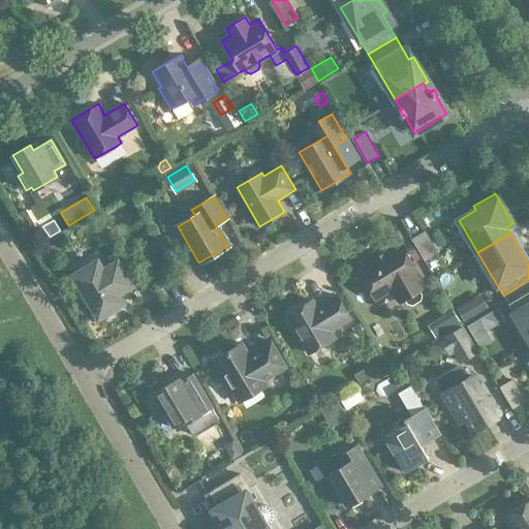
[(428,237),(415,244),(428,265),(440,257),(428,237)]
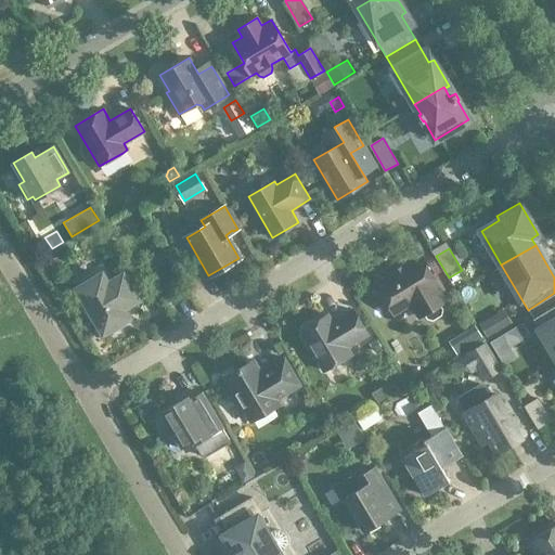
[(424,313),(426,317),(431,319),(439,314),(441,309),(439,306),(443,302),(436,287),(438,286),(422,258),(375,284),(391,312),(411,301),(418,317),(424,313)]
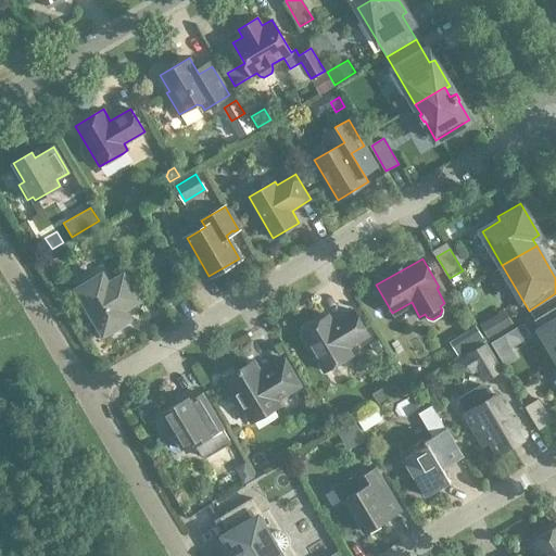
[(138,300),(123,275),(108,283),(102,274),(98,277),(96,274),(79,282),(81,287),(77,289),(86,303),(81,305),(91,321),(95,319),(103,333),(109,331),(111,335),(126,325),(124,321),(128,318),(123,308),(138,300)]
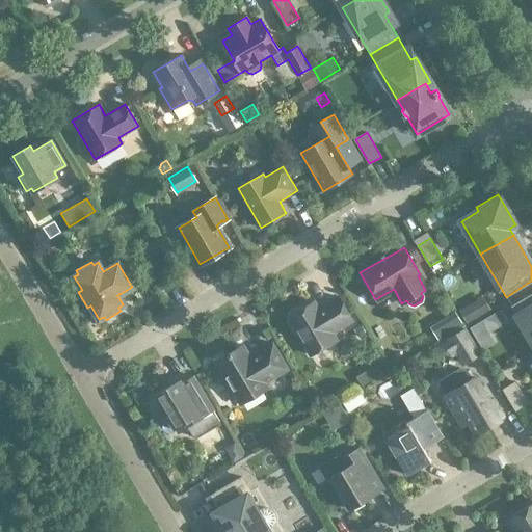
[(531,292),(511,306),(531,340),(531,292)]
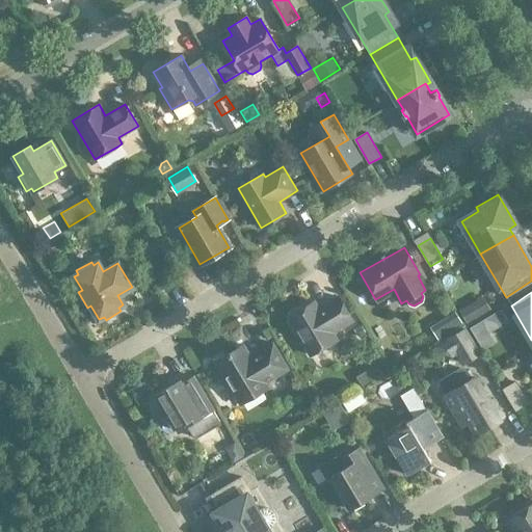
[(318,309),(314,301),(288,317),(311,355),(337,340),(331,331),(352,320),(339,297),(318,309)]
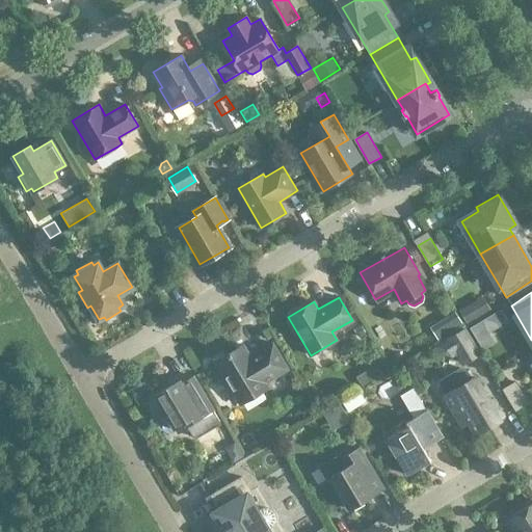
[(483,298),(458,313),(466,325),(490,310),(483,298)]
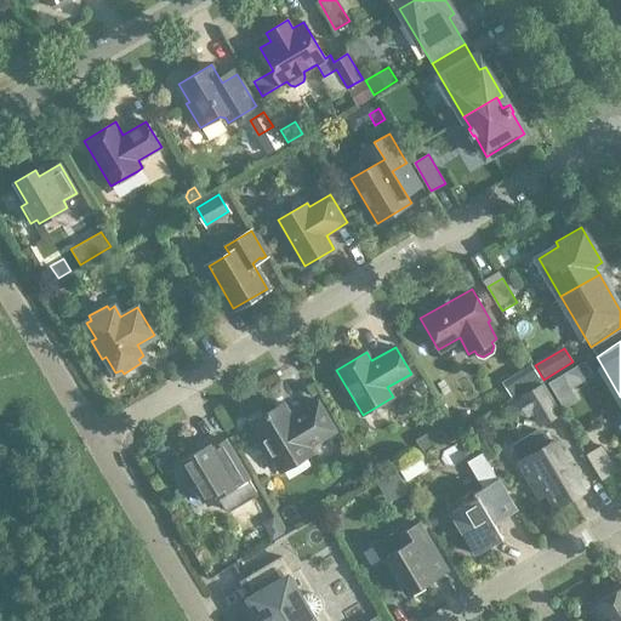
[(535,369),(510,383),(517,396),(542,381),(535,369)]
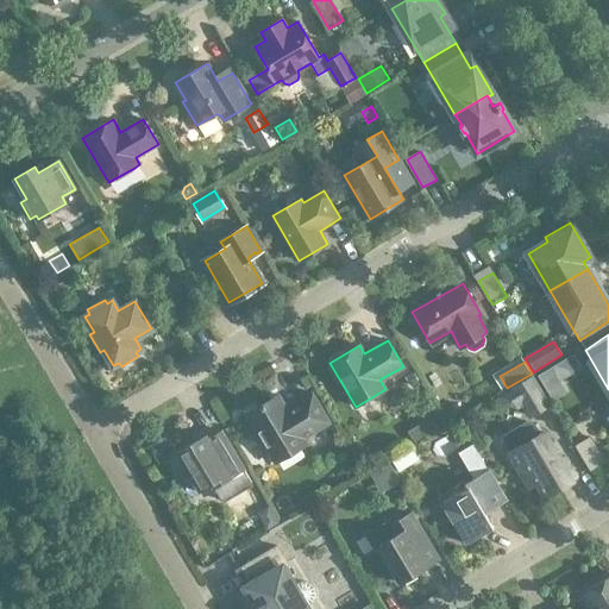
[(539,374),(553,399),(567,390),(553,365),(539,374)]
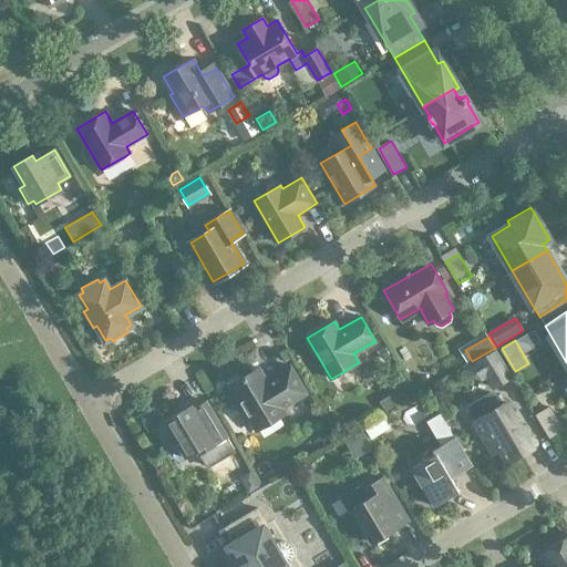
[(385,347),(378,351),(383,360),(390,356),(385,347)]
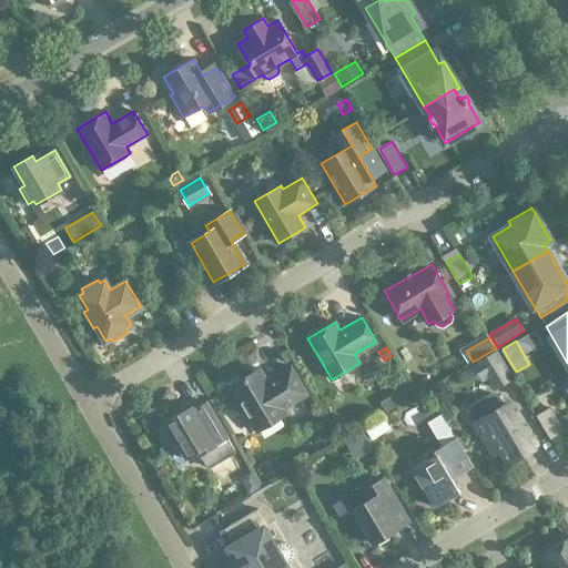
[(495,387),(510,377),(496,352),(466,369),(469,375),(486,379),(489,378),(495,387)]
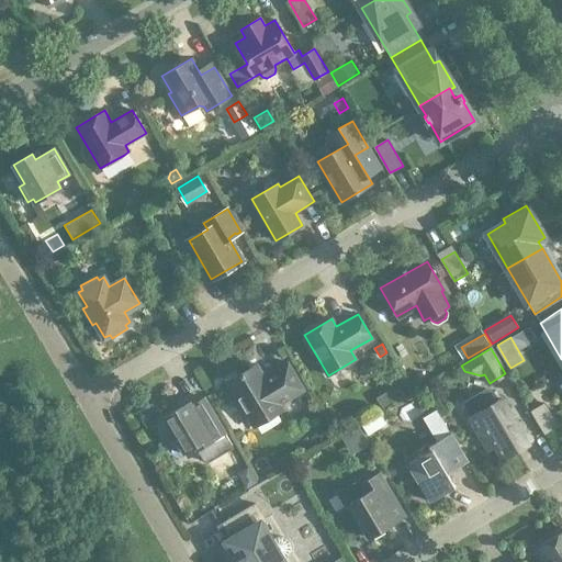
[(265,377),(257,364),(227,382),(254,427),(283,409),(281,404),(304,390),(288,362),(265,377)]
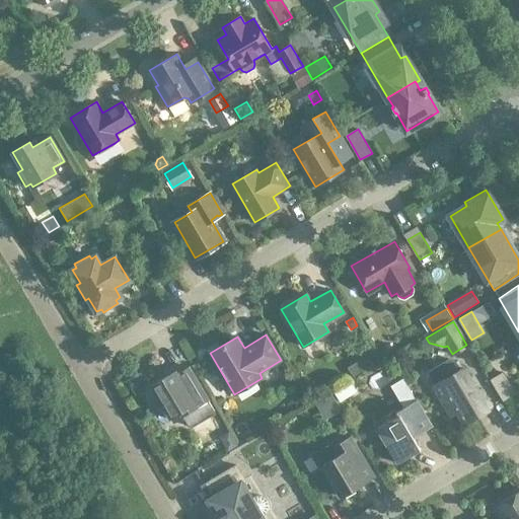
[(393,351),(389,344),(377,351),(382,358),(393,351)]
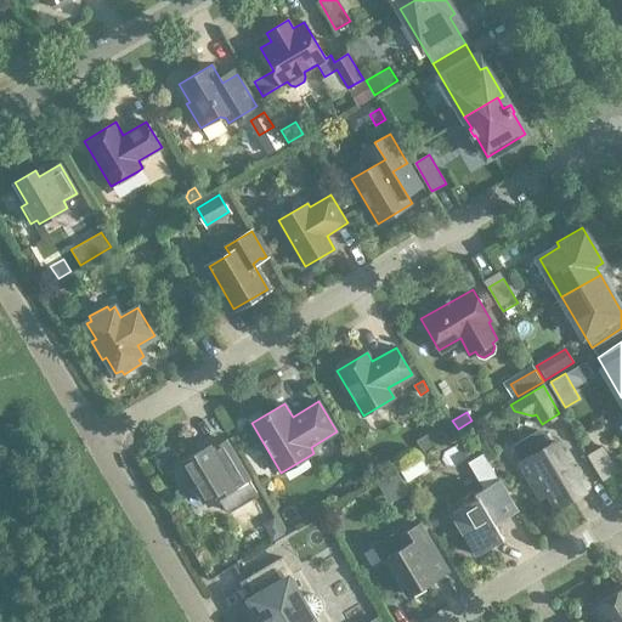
[(442,427),(430,434),(434,441),(446,434),(442,427)]
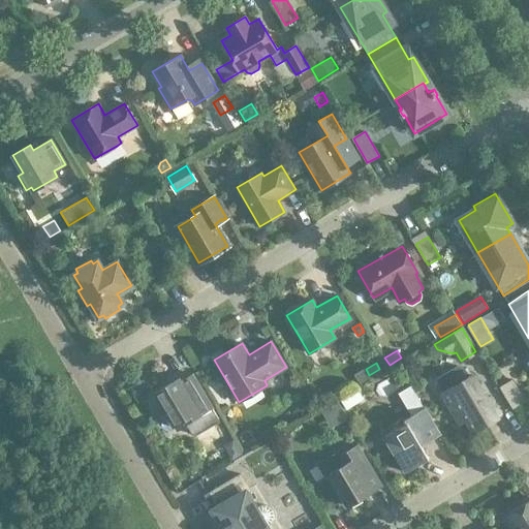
[(491,397),(487,396),(486,397),(472,375),(469,377),(462,365),(435,380),(442,393),(441,393),(460,424),(466,419),(473,432),(497,417),(491,406),(492,405),(493,401),(491,397)]
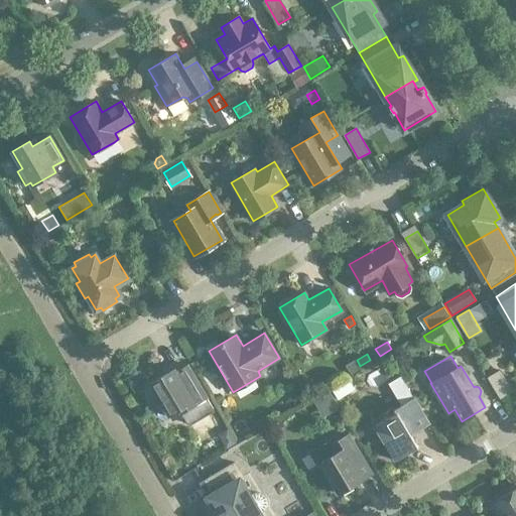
[(207,397),(187,365),(176,372),(174,369),(149,383),(160,401),(157,402),(156,408),(159,412),(164,414),(167,412),(169,415),(179,409),(181,412),(207,397)]
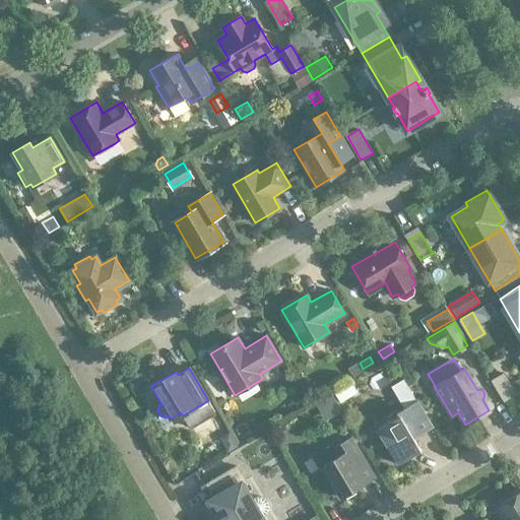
[(504,374),(492,381),(504,401),(516,394),(504,374)]
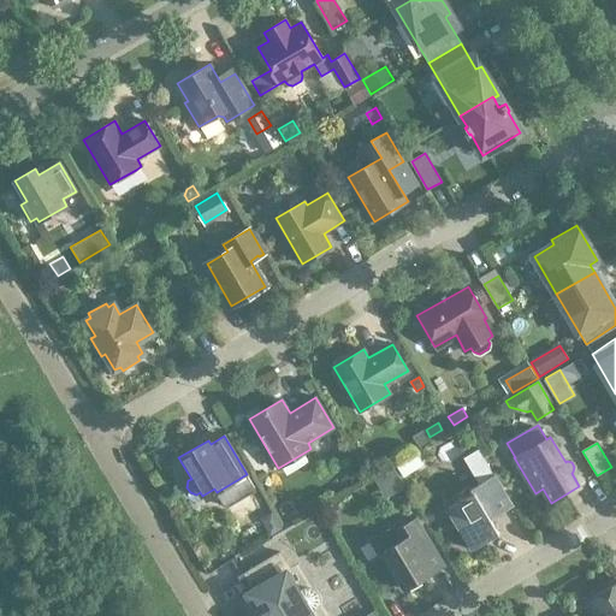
[(467,463),(479,484),(471,489),(473,493),(446,508),(472,550),(498,533),(491,520),(513,507),(495,474),(493,475),(481,455),(467,463)]
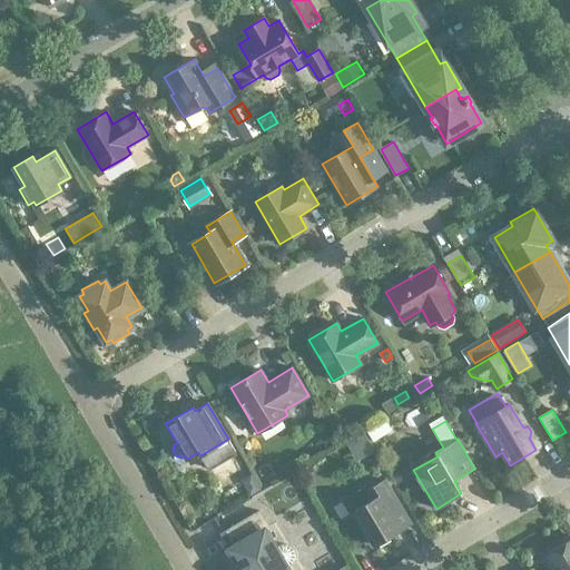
[(244,478),(243,483),(248,493),(258,488),(249,474),(244,478)]
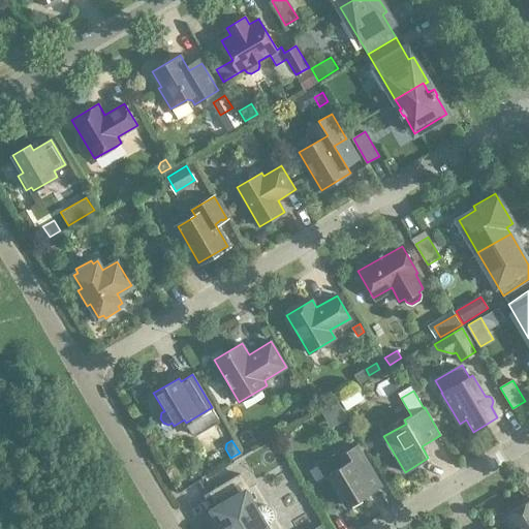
[(347,506),(381,486),(356,445),(337,457),(335,454),(317,464),(324,476),(329,474),(347,506)]
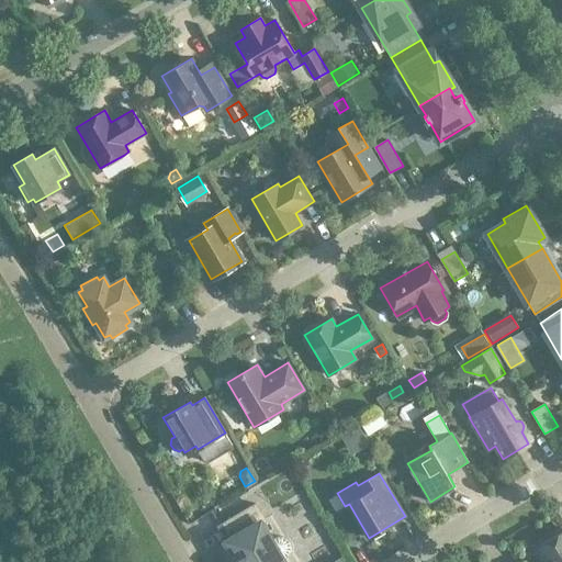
[(283,561),(282,559),(287,557),(288,555),(289,554),(290,552),(291,551),(291,550),(291,548),(291,547),(291,546),(291,543),(290,542),(290,541),(289,540),(288,539),(287,538),(284,537),(283,537),(281,536),(279,536),(276,537),(271,540),(261,523),(266,520),(256,503),(223,523),(233,539),(226,542),(237,561),(283,561)]
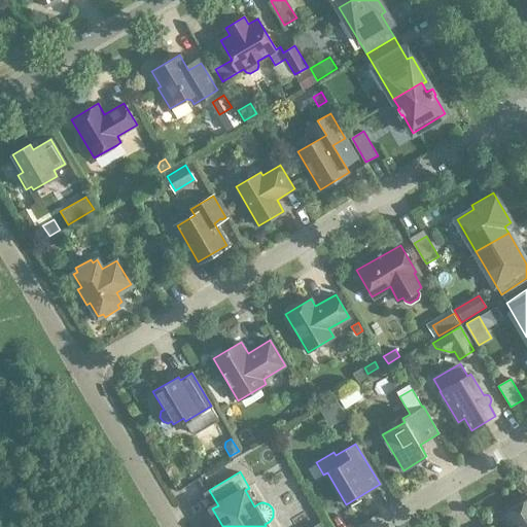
[(510,526),(526,526),(526,499),(502,514),(510,526)]
